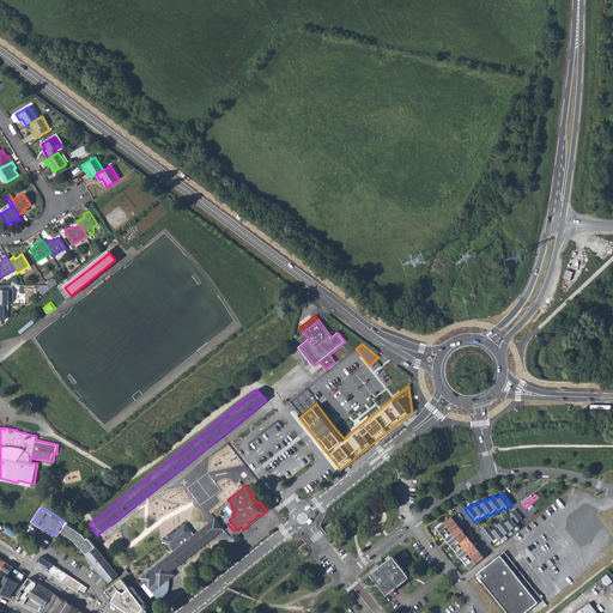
[(487,526),(480,530),(490,542),(497,538),(502,544),(509,538),(505,534),(511,529),(514,533),(520,528),(516,523),(522,519),(515,509),(509,515),(511,519),(505,522),(503,520),(497,526),(498,527),(492,532),(487,526)]
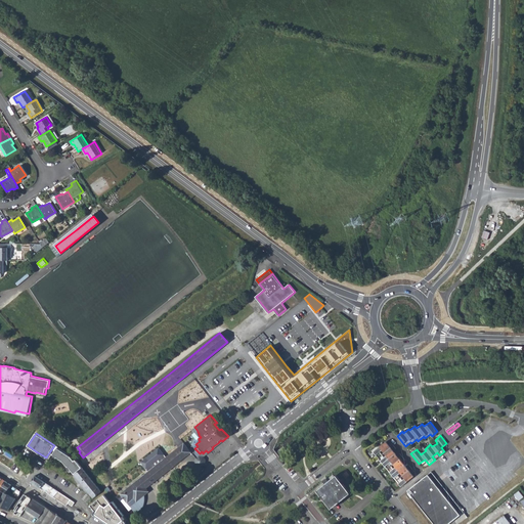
[(200,453),(200,456),(205,455),(223,441),(222,441),(221,440),(219,441),(219,442),(212,447),(213,448),(208,452),(206,450),(203,453),(202,451),(200,453)]
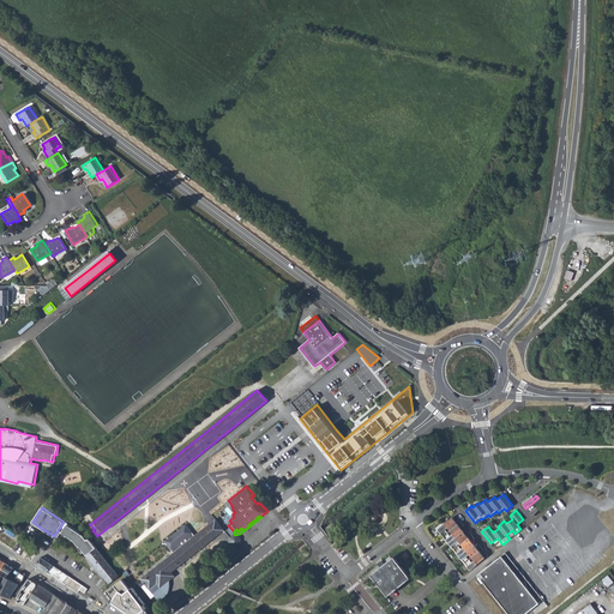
[(449,519),(438,529),(443,536),(461,522),(458,518),(455,521),(451,523),(449,519)]
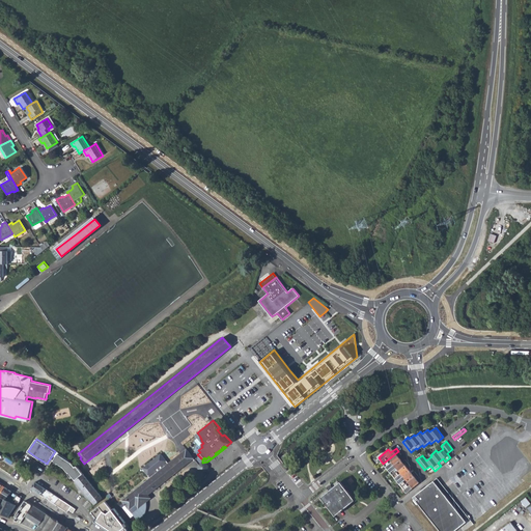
[(161,453),(143,468),(150,478),(118,503),(122,508),(127,505),(133,513),(147,502),(151,498),(148,495),(194,458),(187,449),(169,464),(161,453)]
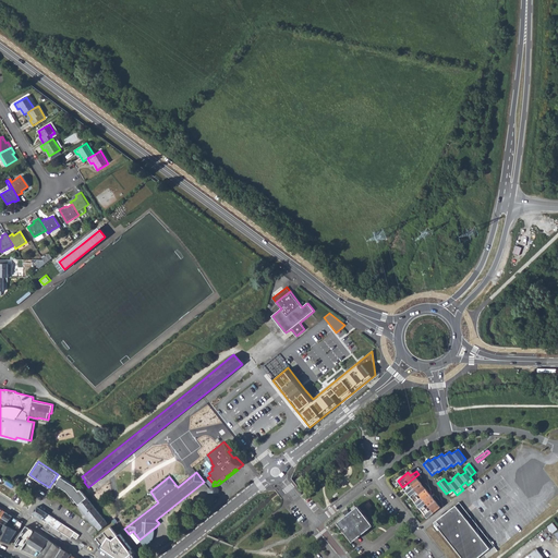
[(422,477),(419,474),(402,487),(408,494),(417,485),(415,482),(419,480),(422,477)]
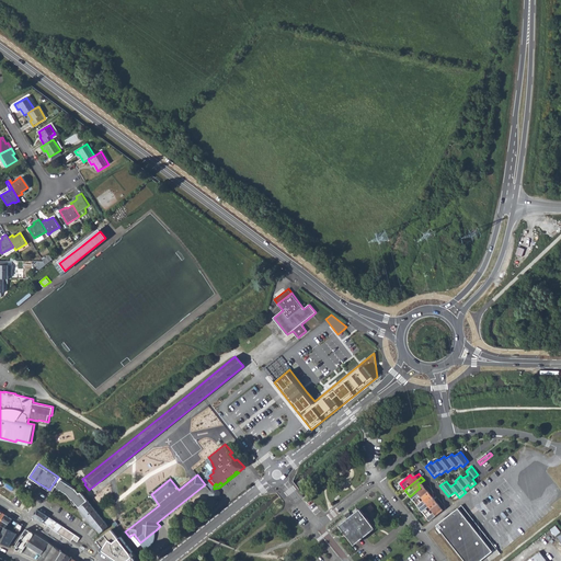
[(101,533),(109,526),(81,492),(80,493),(76,489),(61,479),(57,485),(68,493),(72,500),(73,499),(101,533)]
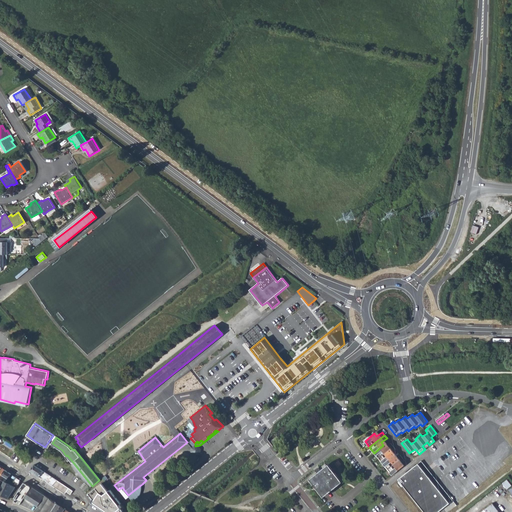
[(385,448),(383,445),(374,453),(378,458),(393,446),(391,443),(388,445),(385,448)]
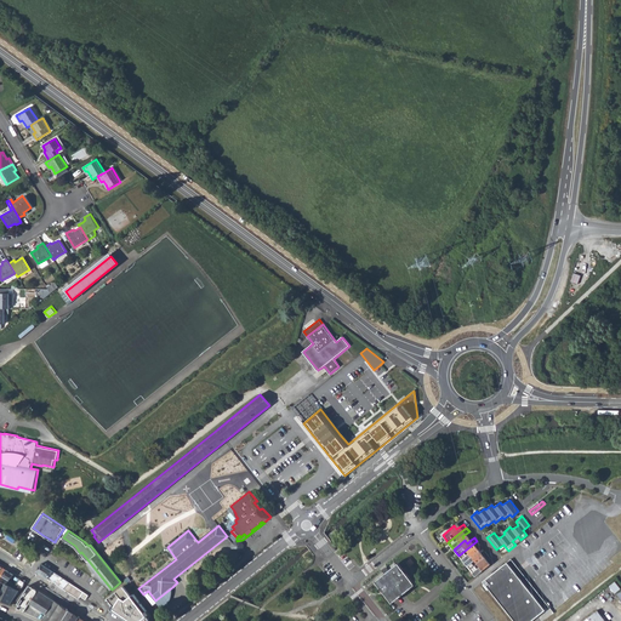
[(245,545),(241,541),(239,547),(237,547),(233,548),(235,552),(240,552),(244,550),(245,545)]
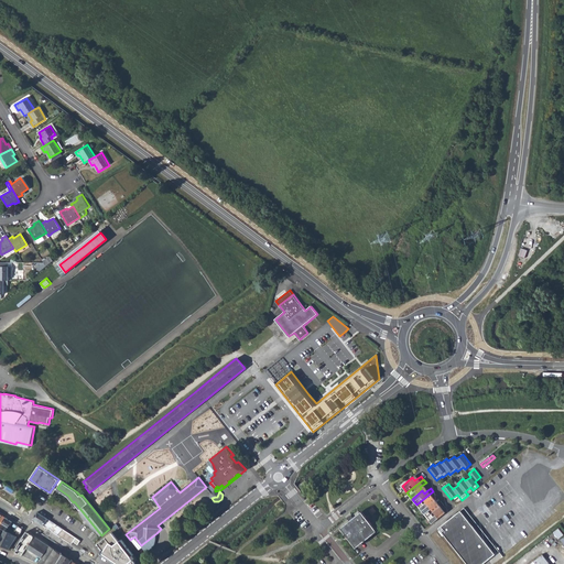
[(433,491),(416,505),(422,511),(432,502),(430,499),(433,497),(436,495),(433,491)]
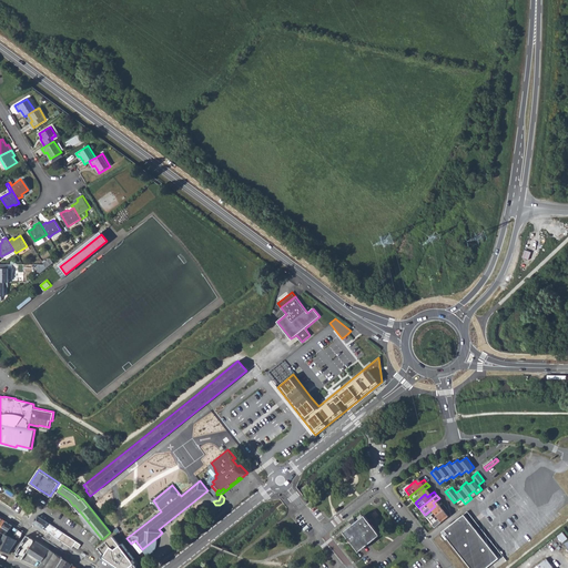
[(437,509),(435,506),(425,515),(429,520),(446,507),(444,504),(440,507),(437,509)]
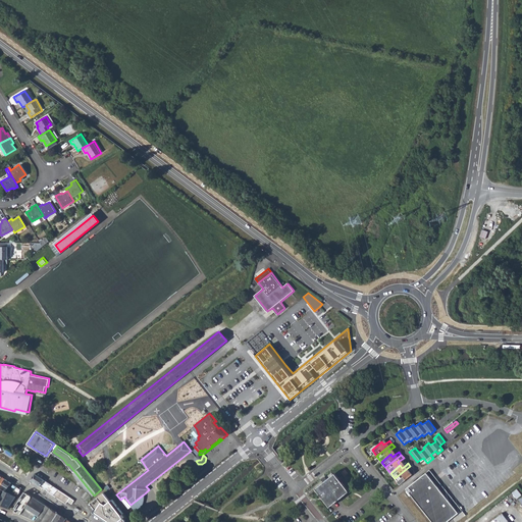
[(413,469),(410,466),(395,478),(400,484),(409,477),(407,474),(410,471),(413,469)]
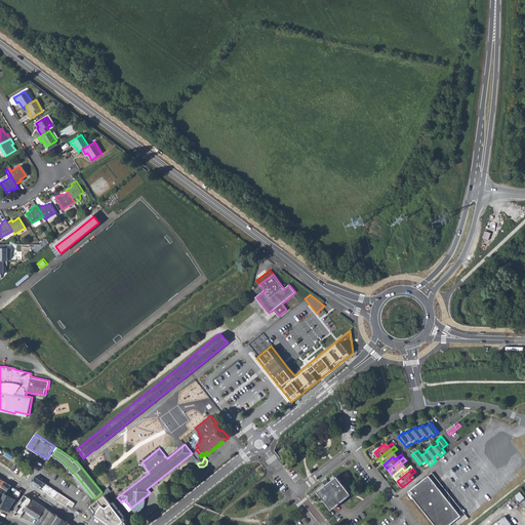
[(434,472),(409,491),(436,524),(448,524),(460,516),(456,511),(461,507),(434,472)]
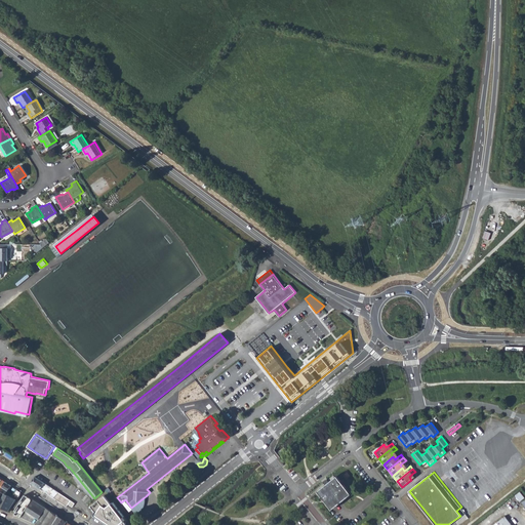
[(50,493),(49,495),(53,498),(57,492),(43,482),(35,477),(30,483),(45,493),(47,490),(50,493)]
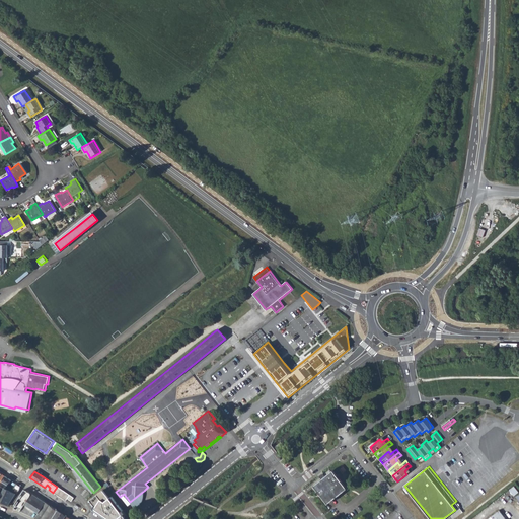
[(334,474),(332,473),(317,486),(317,487),(316,488),(326,502),(328,501),(329,502),(345,490),(344,489),(345,489),(335,474),(334,474)]
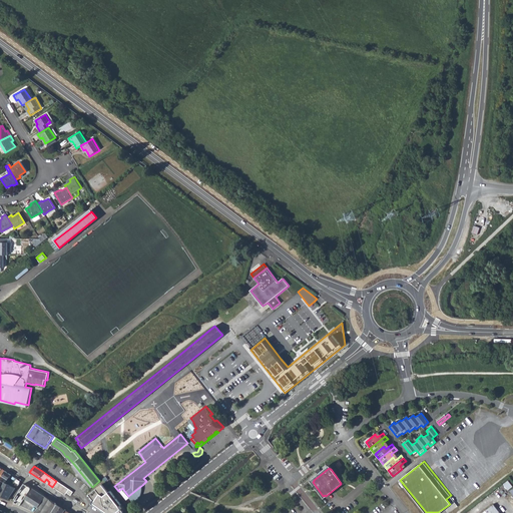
[(7,480),(11,475),(5,471),(0,479),(0,480),(0,481),(11,486),(13,483),(7,480)]
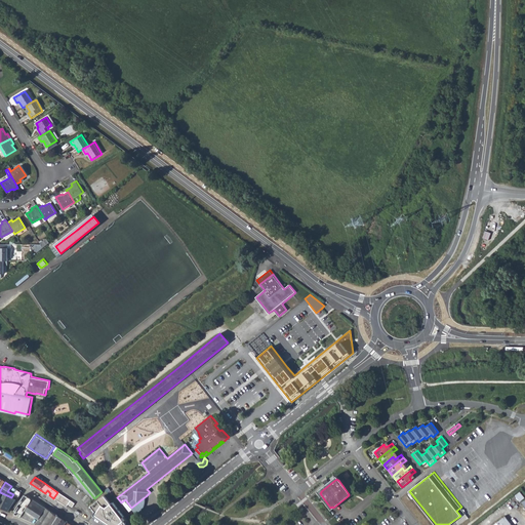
[(0,508),(8,512),(16,498),(17,499),(22,493),(16,489),(13,494),(11,497),(0,492),(0,491),(0,508)]
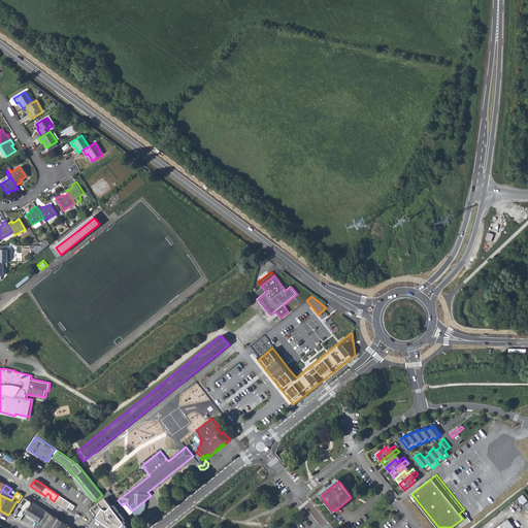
[(519,498),(523,504),(527,499),(523,494),(519,498)]
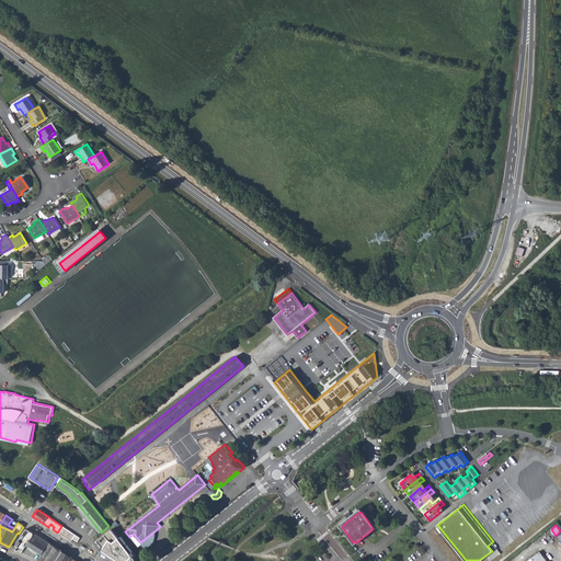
[(80,538),(61,526),(57,533),(71,541),(73,538),(78,541),(80,538)]
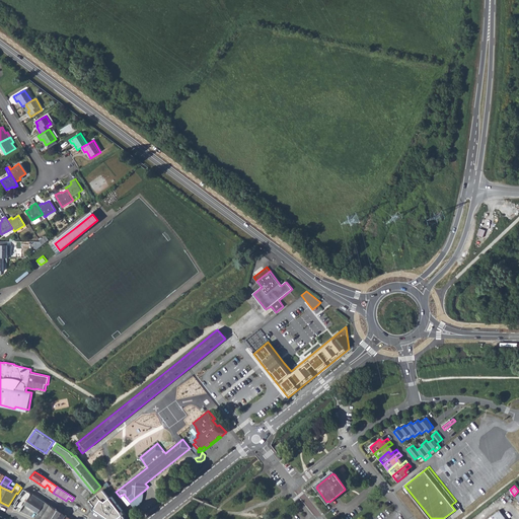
[(24,490),(12,508),(20,512),(24,505),(31,494),(24,490)]
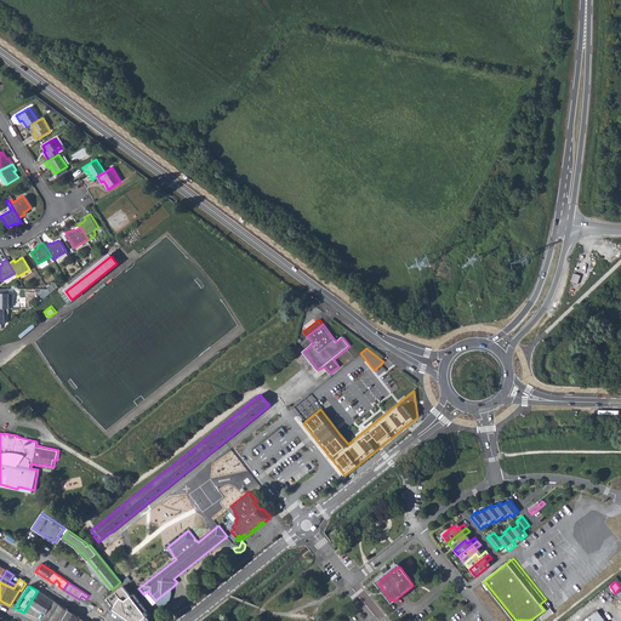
[(131,597),(124,586),(108,598),(113,605),(110,609),(127,620),(148,620),(149,620),(148,617),(147,616),(149,614),(144,608),(138,600),(134,594),(131,597)]
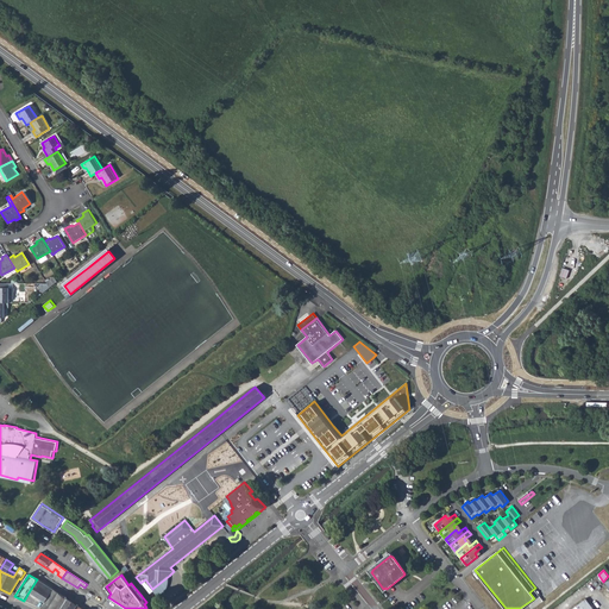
[(169,576),(152,589),(161,600),(161,598),(162,598),(162,597),(163,596),(163,595),(164,595),(164,594),(165,592),(165,591),(167,591),(167,590),(167,589),(167,588),(168,588),(168,586),(168,585),(168,584),(169,584),(169,583),(169,582),(169,578),(169,577),(169,576)]
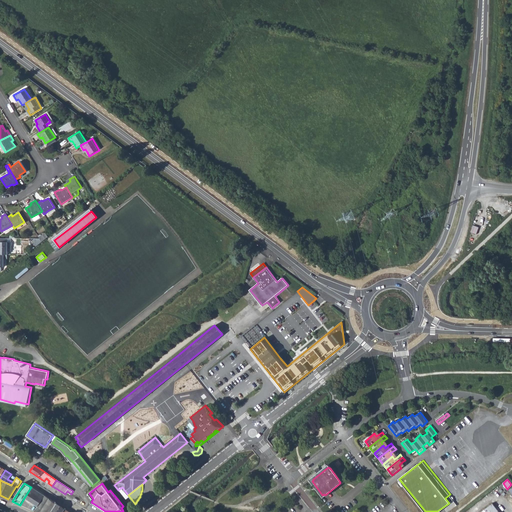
[(24,498),(31,502),(38,491),(31,487),(24,498)]
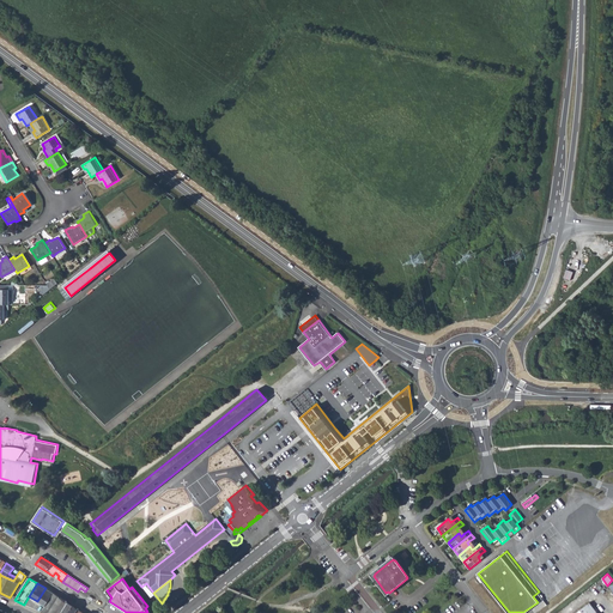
[(37,601),(44,606),(53,594),(46,588),(37,601)]
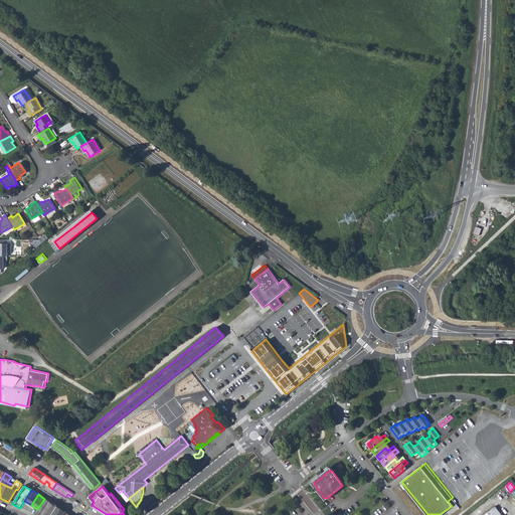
[(448,501),(452,506),(457,503),(453,497),(448,501)]
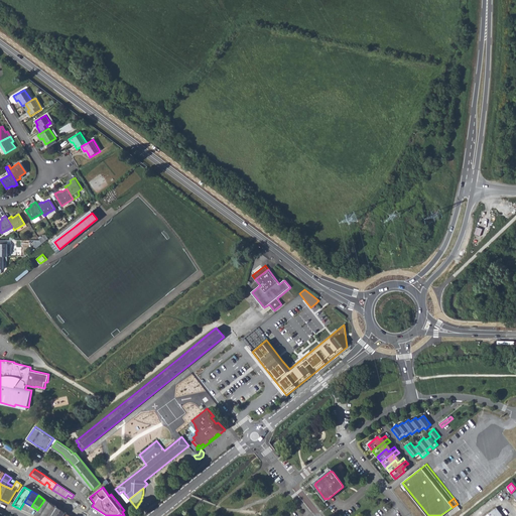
[(44,500),(37,510),(34,515),(35,515),(41,515),(50,503),(44,500)]
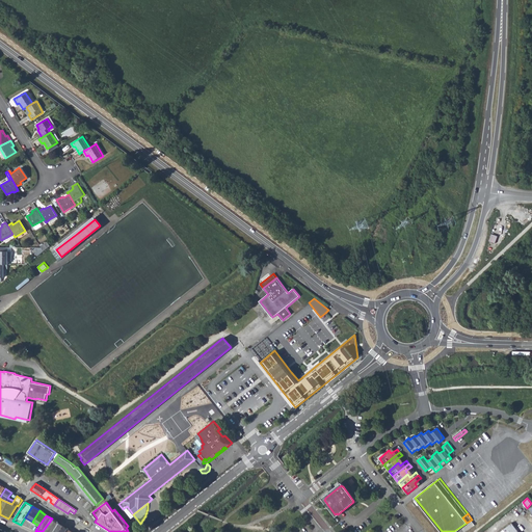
[(52,519),(43,531),(52,531),(57,523),(52,519)]
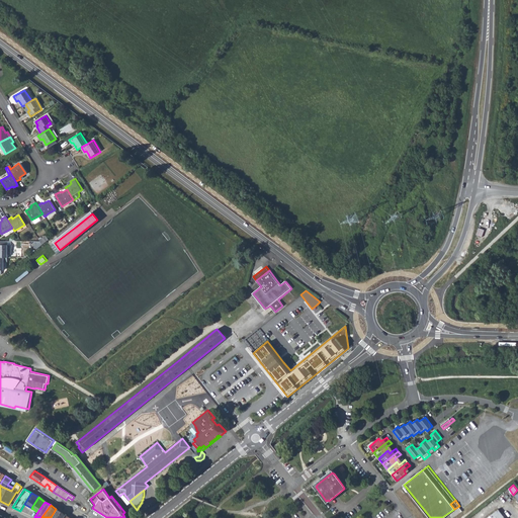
[(56,509),(51,517),(63,517),(65,515),(56,509)]
